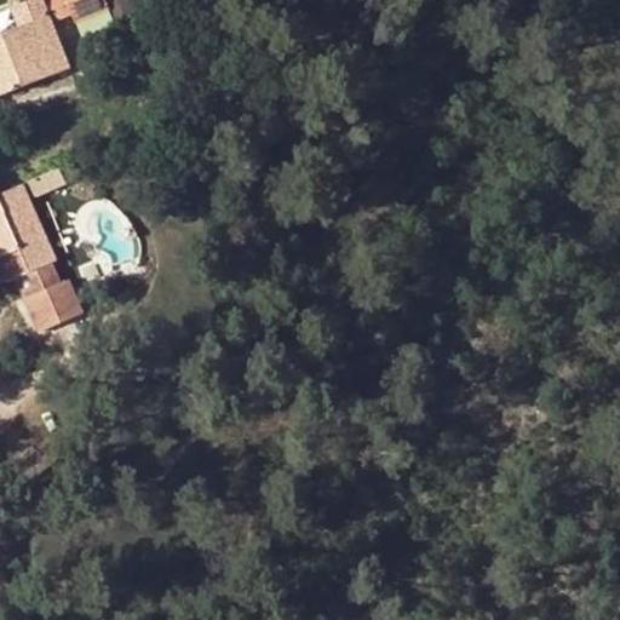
[(0,36),(0,96),(70,70),(40,0),(38,0),(10,11),(16,30),(0,36)]
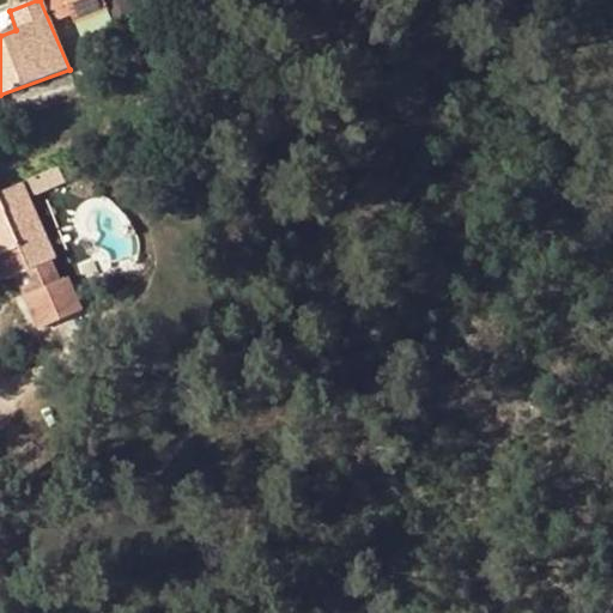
[(101,0),(47,0),(58,22),(73,16),(77,24),(105,12),(101,0)]
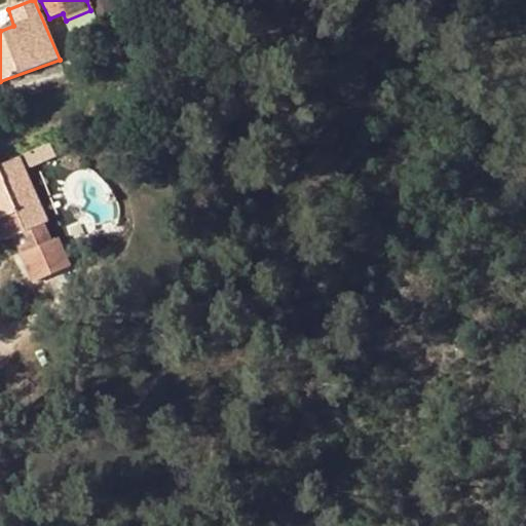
[(20,254),(33,282),(71,264),(58,236),(50,239),(43,223),(46,222),(20,158),(0,165),(0,219),(14,213),(22,231),(11,236),(20,254)]
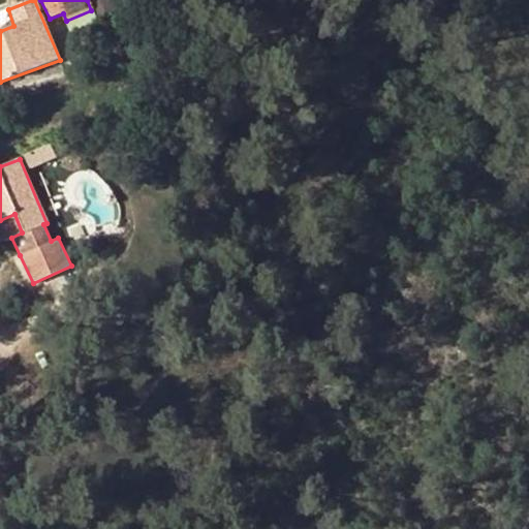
[(14,214),(0,220),(0,239),(1,241),(11,238),(22,232),(14,214)]
